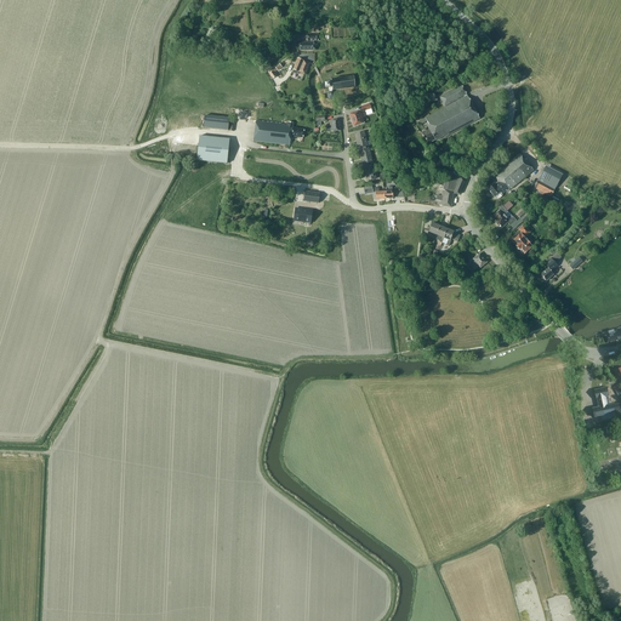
[(300,41),(300,51),(314,50),(314,41),(318,41),(318,34),(307,34),(307,41),(300,41)]
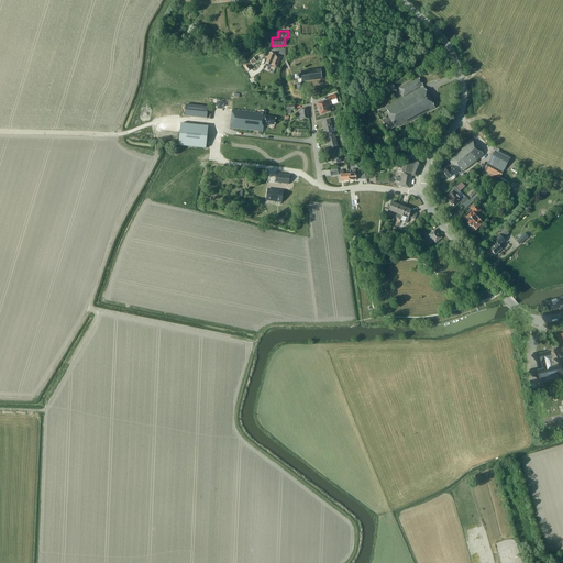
[(280,57),(271,53),(266,64),(265,66),(269,68),(271,65),(276,68),(280,57)]
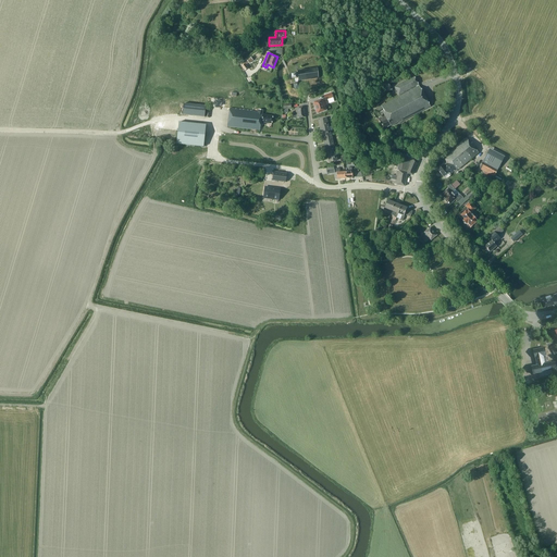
[(254,61),(251,58),(240,64),(245,71),(248,69),(246,65),(250,62),(250,63),(254,61)]
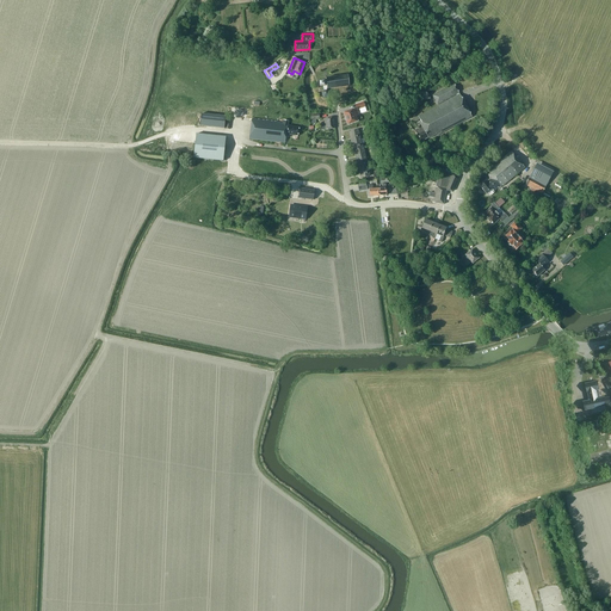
[(350,86),(349,75),(326,79),(326,80),(325,80),(325,81),(320,81),(320,87),(323,86),(323,90),(322,92),(322,96),(325,98),(328,97),(329,94),(329,92),(327,90),(350,86)]
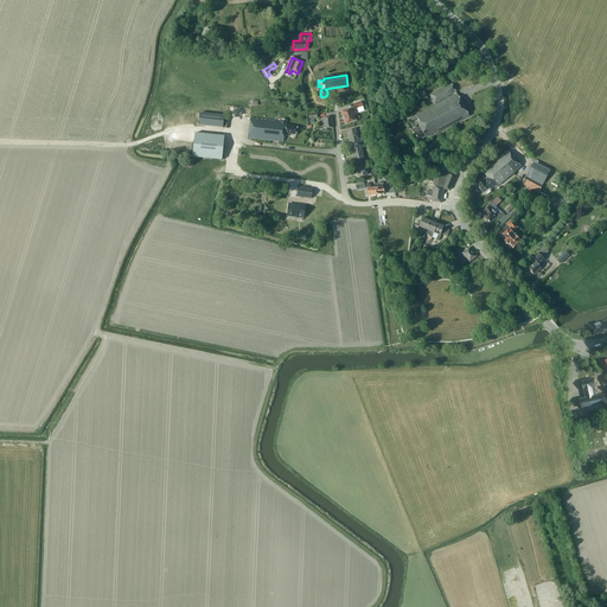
[(470,116),(452,83),(429,95),(435,106),(416,115),(420,122),(417,123),(420,127),(416,129),(416,128),(413,131),(413,132),(419,141),(426,136),(427,138),(434,134),(435,135),(470,116)]
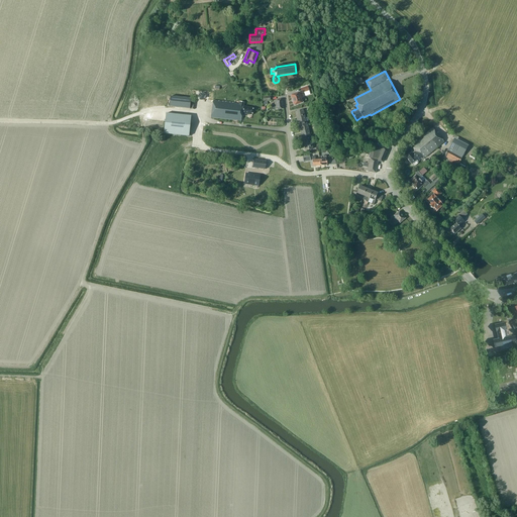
[(309,91),(308,87),(301,89),(302,92),(300,92),(291,95),(294,106),(303,103),(302,98),(304,98),(303,94),(309,91)]
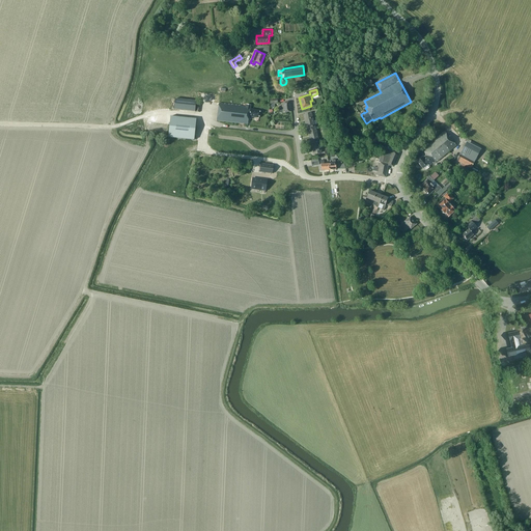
[(196,101),(175,99),(174,109),(195,112),(196,101)]
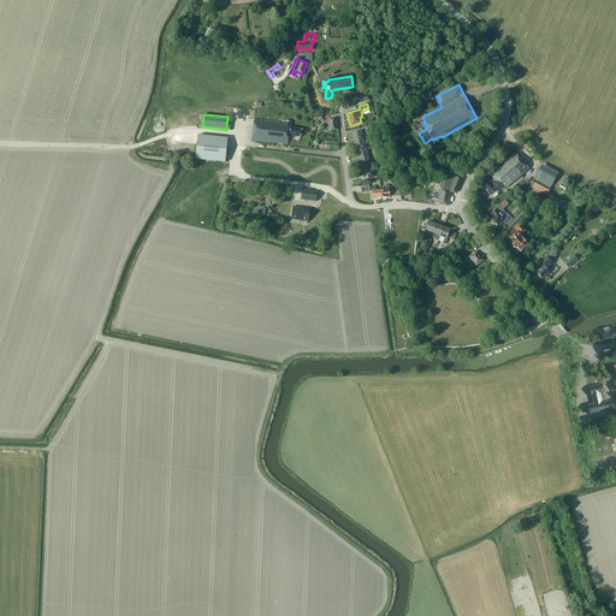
[(329,131),(338,130),(337,119),(327,119),(327,126),(329,131)]
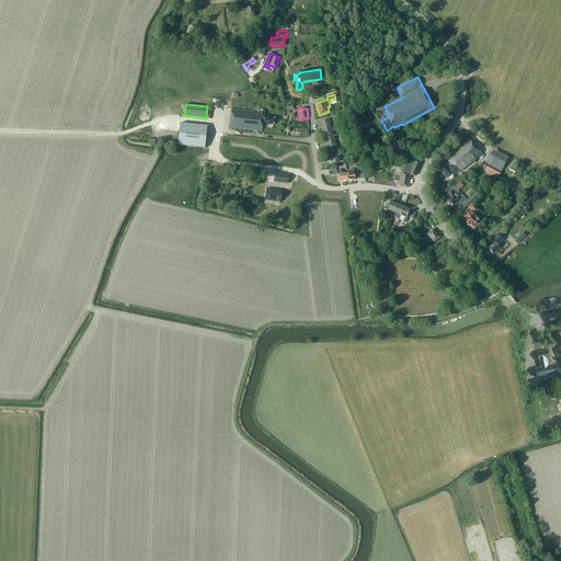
[(261,111),(260,113),(255,112),(231,110),(229,127),(262,132),(263,124),(274,125),(275,117),(264,115),(265,111),(261,111)]
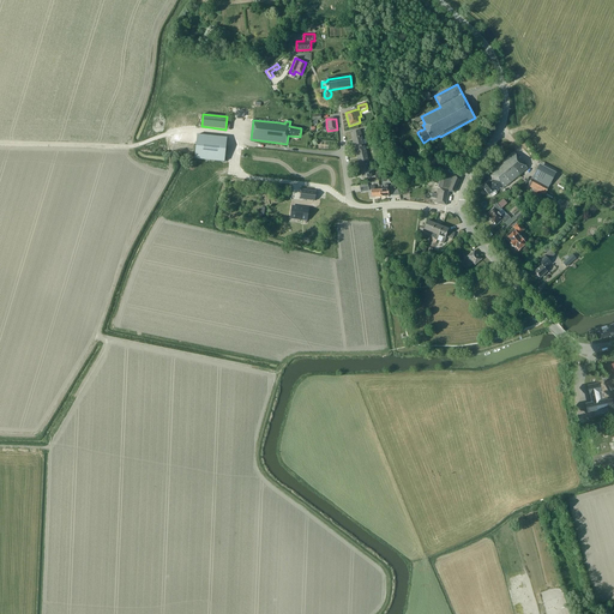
[(353,143),(362,140),(361,131),(351,133),(353,143)]
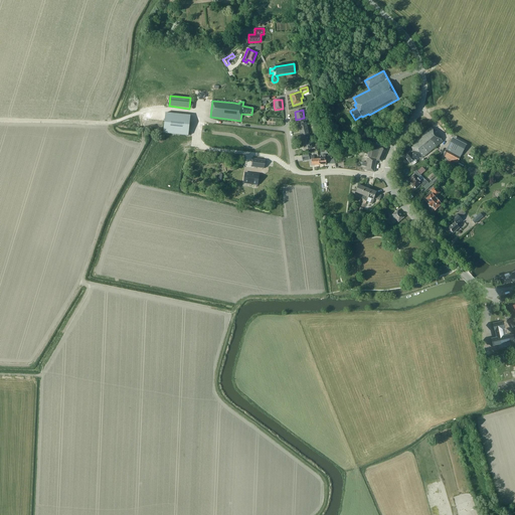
[(190,116),(166,113),(163,133),(188,136),(190,116)]
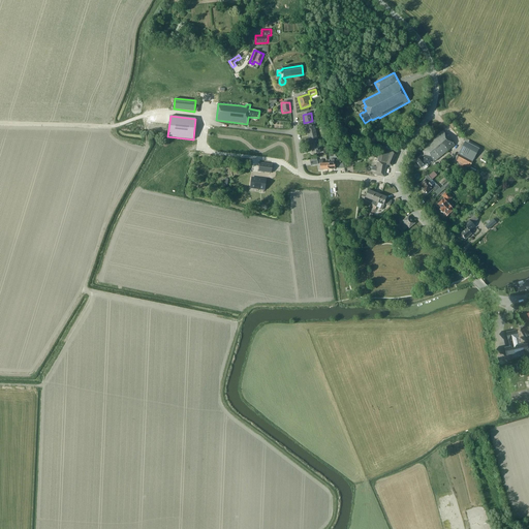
[(314,128),(312,121),(304,123),(306,130),(307,130),(314,128)]
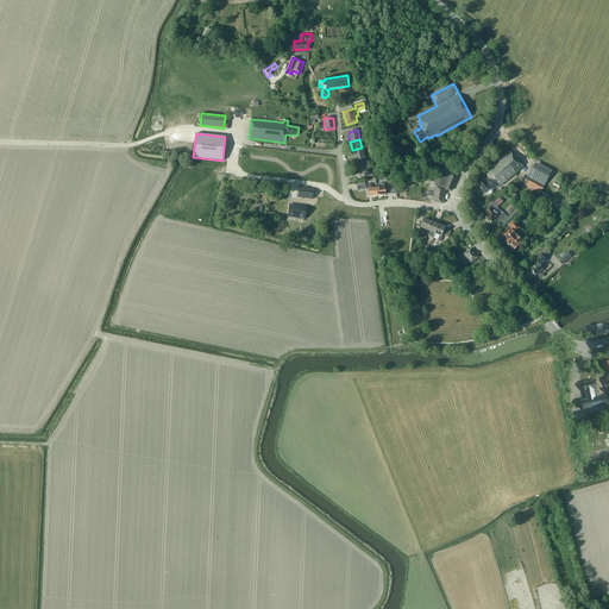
[(356,159),(365,157),(363,148),(362,148),(353,150),(356,159)]
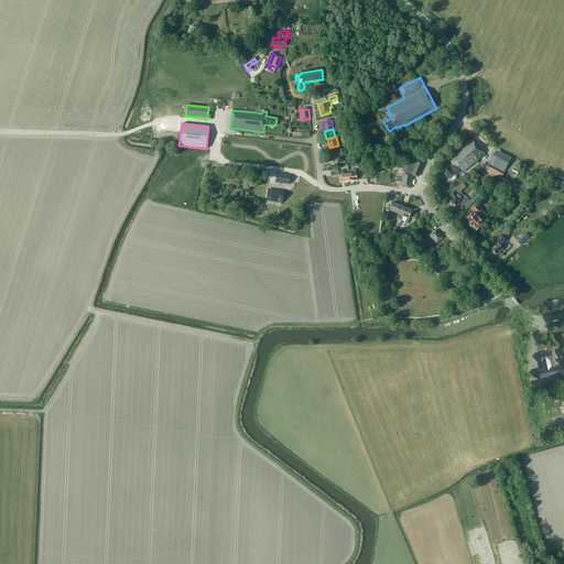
[(485,155),(472,140),(447,160),(453,165),(448,170),(447,169),(443,172),(448,179),(454,174),(456,176),(459,173),(461,174),(464,171),(465,172),(485,155)]
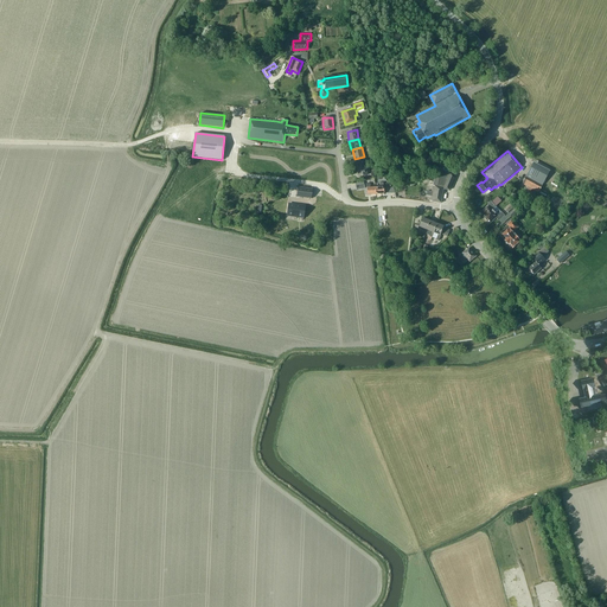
[(366,166),(364,157),(355,159),(357,168),(366,166)]
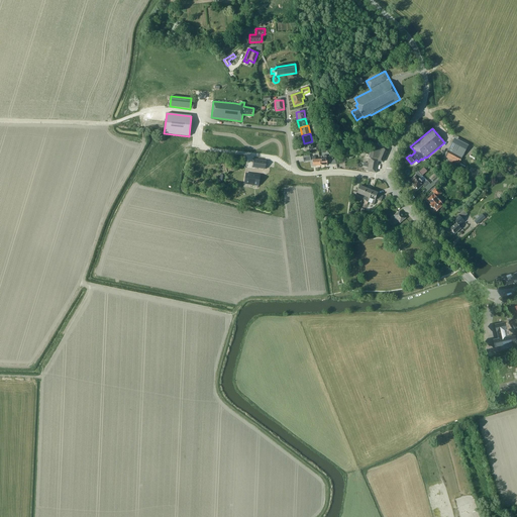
[(305,150),(313,149),(312,141),(304,143),(305,150)]
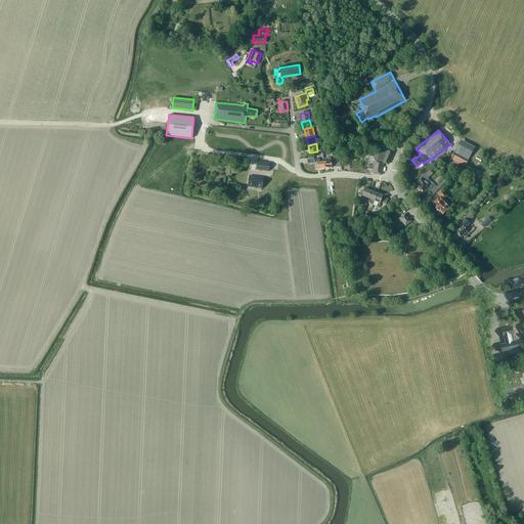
[(389,149),(382,147),(381,151),(380,151),(378,161),(374,161),(373,166),(368,165),(368,169),(372,170),(370,173),(381,175),(383,164),(388,165),(393,154),(391,150),(389,149)]
